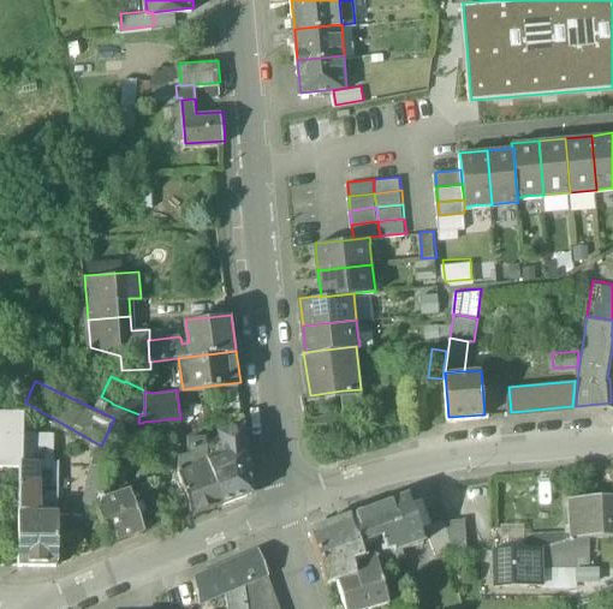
[(361,389),(343,390),(345,412),(346,415),(355,415),(363,413),(361,389)]
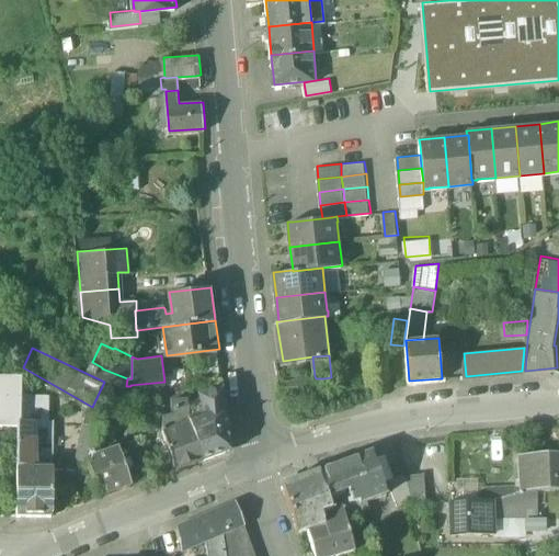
[(0,421),(19,422),(22,422),(22,394),(21,376),(0,375),(0,421)]
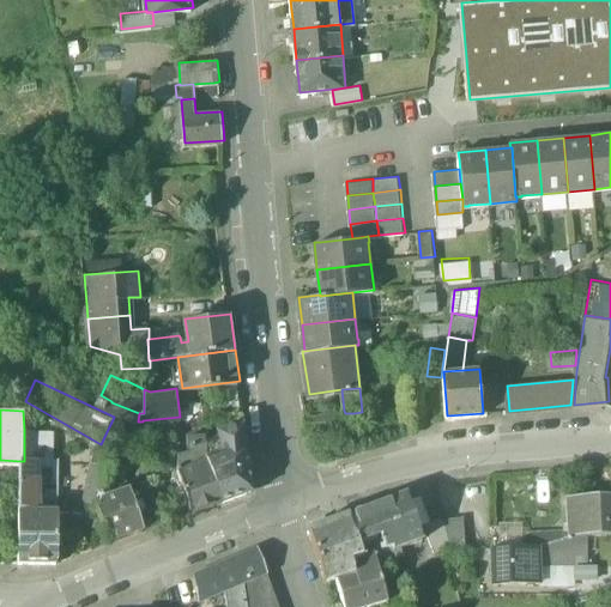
[(344,411),(306,416),(308,431),(356,424),(354,413),(345,413),(344,411)]
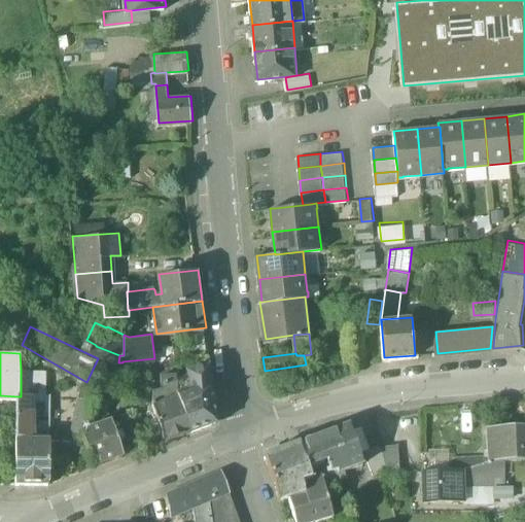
[(210,363),(188,369),(191,383),(185,384),(187,388),(178,391),(179,393),(190,429),(212,421),(217,414),(210,363)]
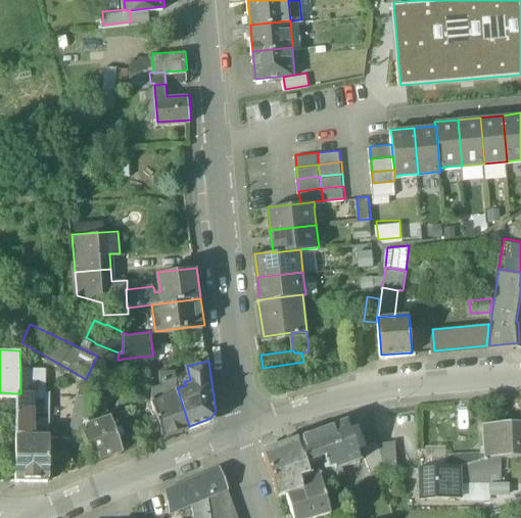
[(45,367),(20,367),(20,393),(35,392),(45,392),(45,367)]
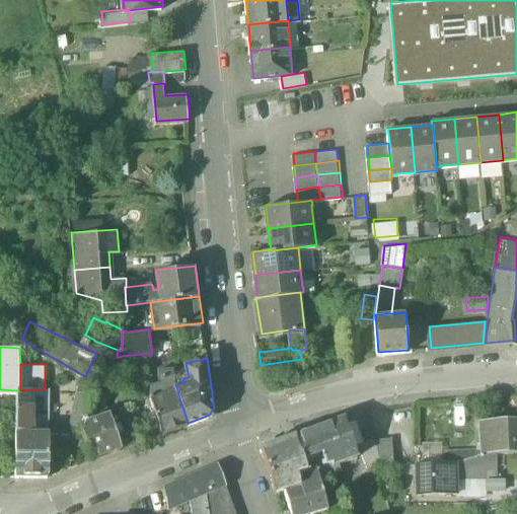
[(174,367),(160,368),(161,385),(163,386),(164,386),(166,390),(176,387),(175,385),(174,382),(174,367)]
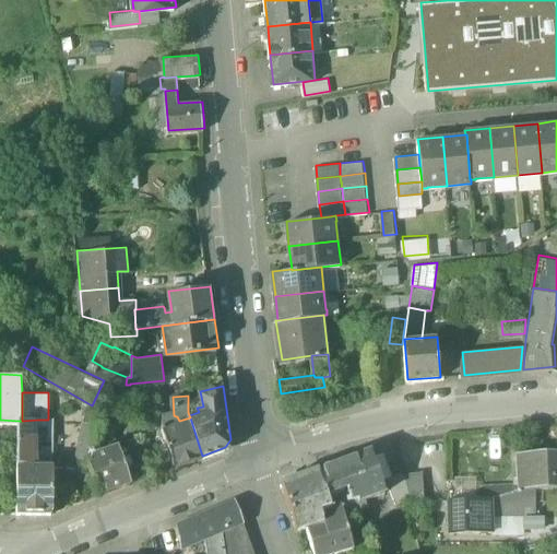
[(179,421),(163,427),(175,466),(202,456),(190,417),(179,421)]
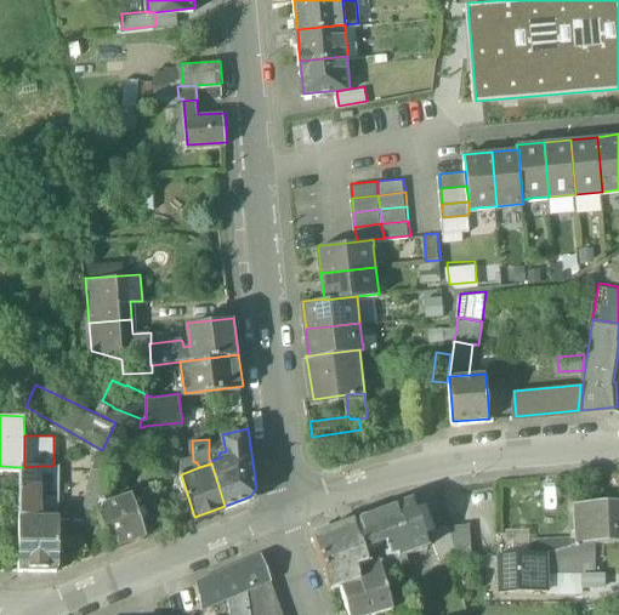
[(24,467),(21,467),(21,567),(58,567),(60,516),(35,516),(35,510),(38,510),(41,507),(41,487),(41,466),(24,467)]
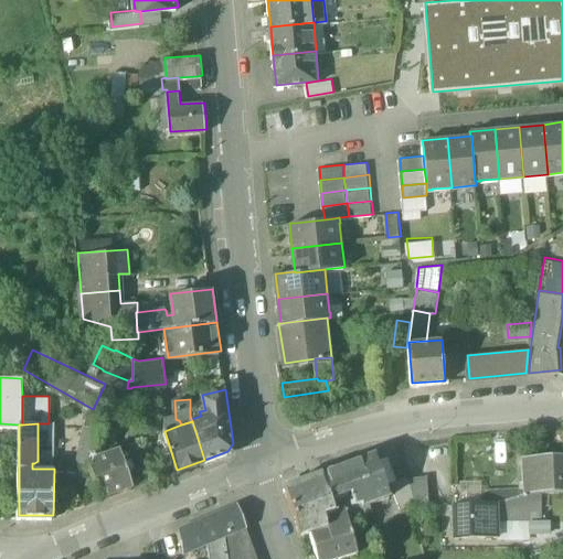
[(49,423),(38,423),(38,442),(49,442),(49,423)]
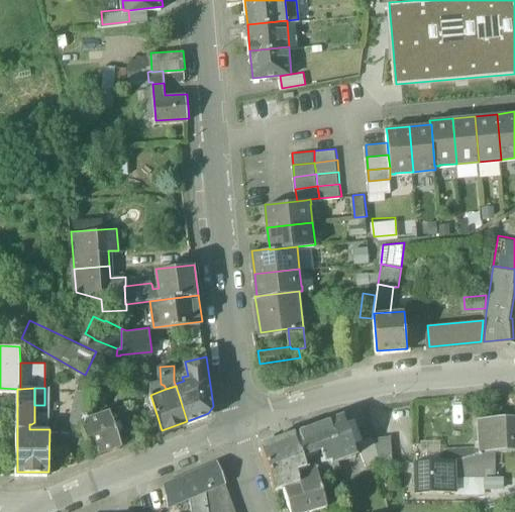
[(79,388),(73,419),(68,418),(63,430),(85,430),(84,428),(87,418),(96,389),(79,388)]
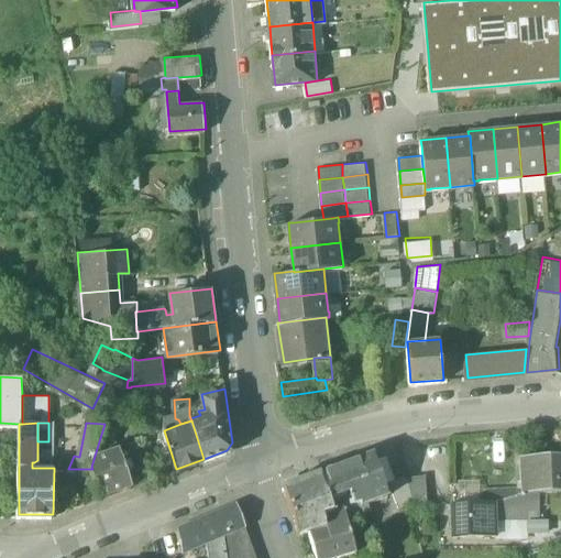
[(120,447),(95,456),(91,467),(92,469),(102,495),(133,484),(120,447)]
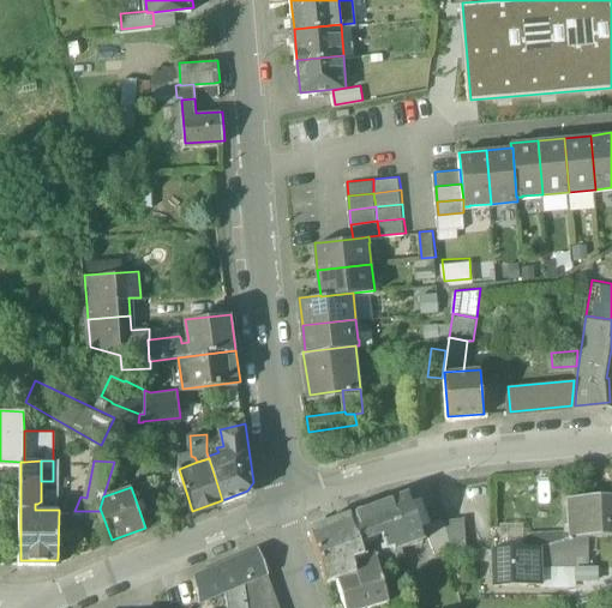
[(408,491),(351,512),(364,552),(376,549),(395,543),(397,554),(399,555),(406,553),(403,545),(425,537),(408,491)]
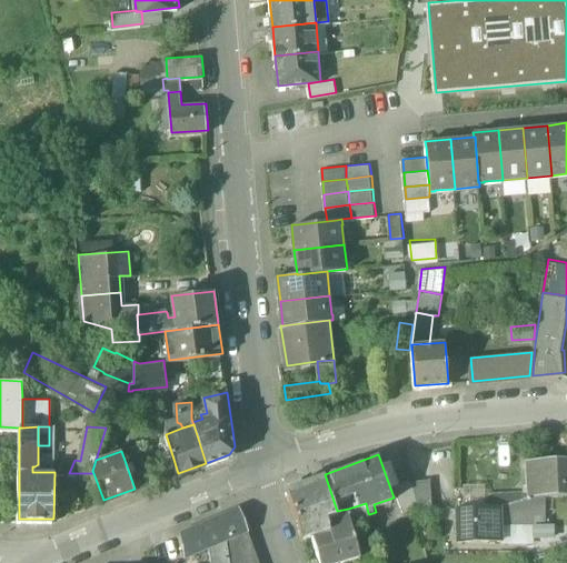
[(529,494),(547,494),(566,493),(566,456),(527,459),(529,489),(529,494)]
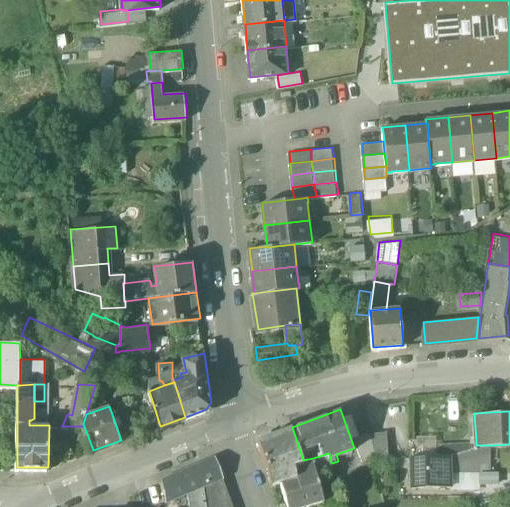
[(292,427),(260,438),(260,441),(273,482),(282,479),(297,475),(294,463),(303,460),(292,427)]
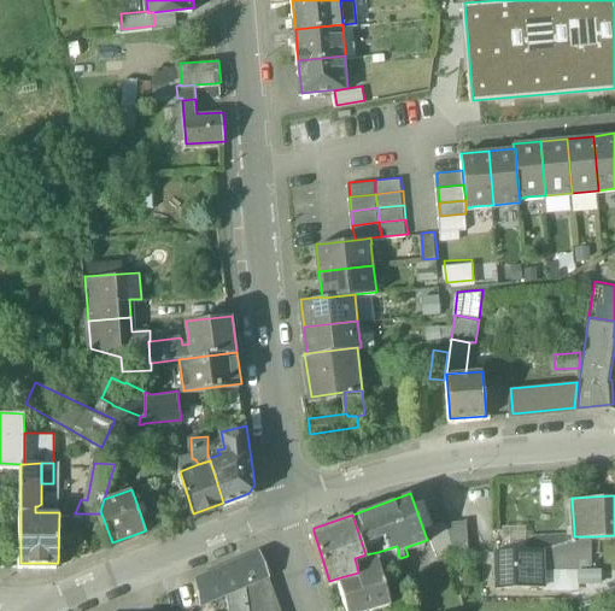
[(468,517),(447,520),(454,546),(455,552),(470,550),(468,517)]
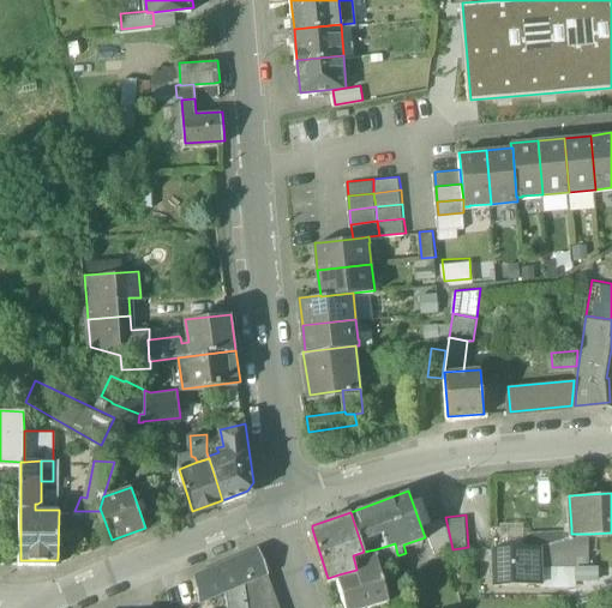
[(445,517),(427,524),(437,549),(451,543),(445,517)]
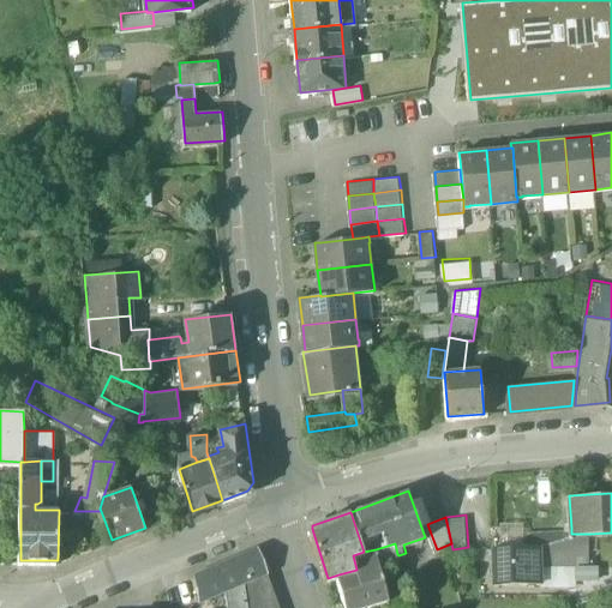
[(571,528),(526,530),(526,546),(541,546),(543,546),(541,543),(559,539),(571,535),(571,534),(571,528)]
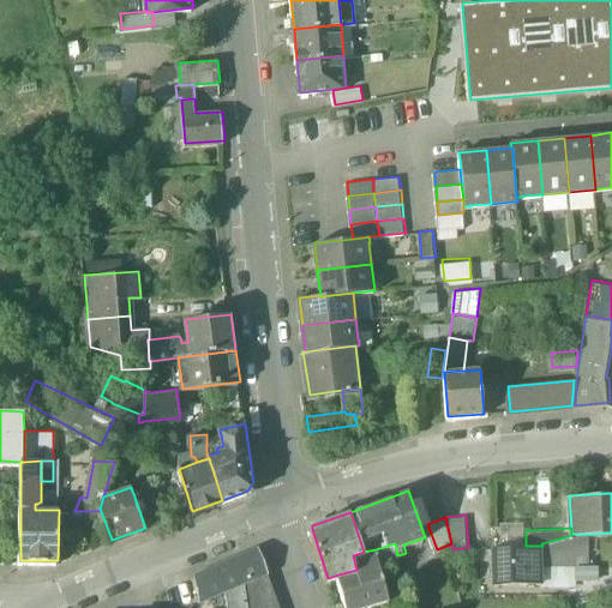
[(591,534),(571,534),(571,535),(571,564),(591,564),(591,534)]
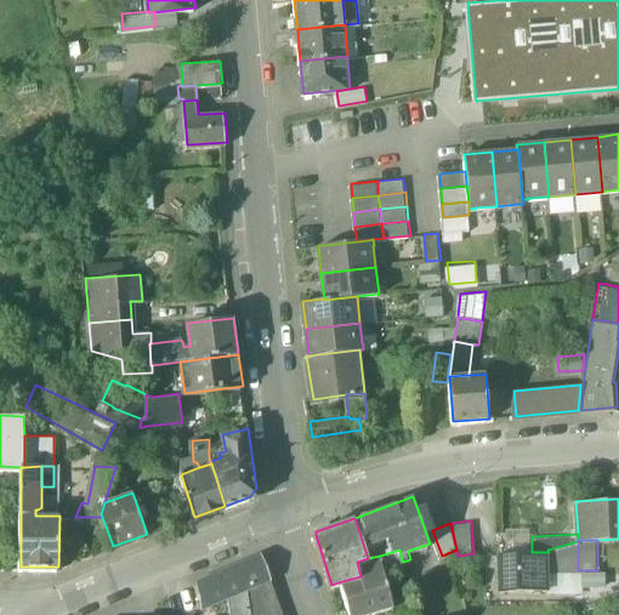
[(566,551),(549,552),(547,552),(547,568),(550,568),(550,569),(550,570),(578,570),(578,541),(566,545),(566,551)]
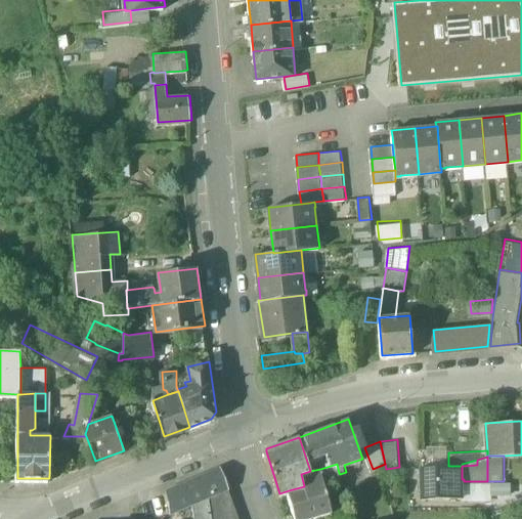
[(337,464),(320,469),(322,477),(339,473),(337,464)]
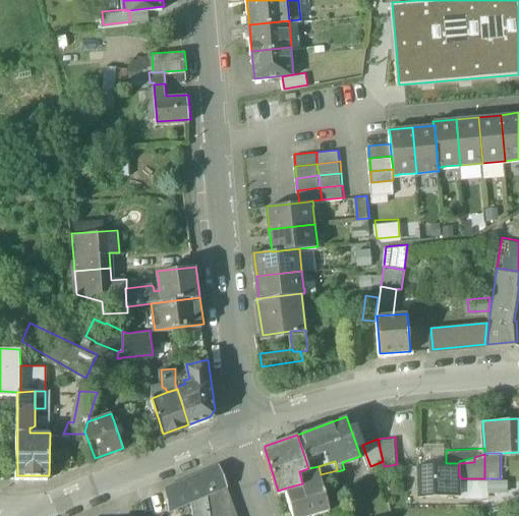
[(221,463),(167,486),(171,508),(193,498),(209,492),(228,482),(221,463)]
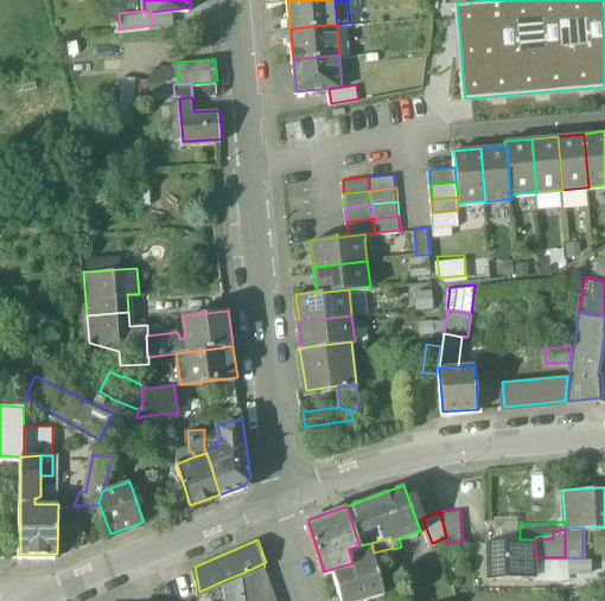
[(520,539),(489,541),(490,574),(537,574),(537,557),(537,556),(537,555),(535,555),(535,539),(520,539)]
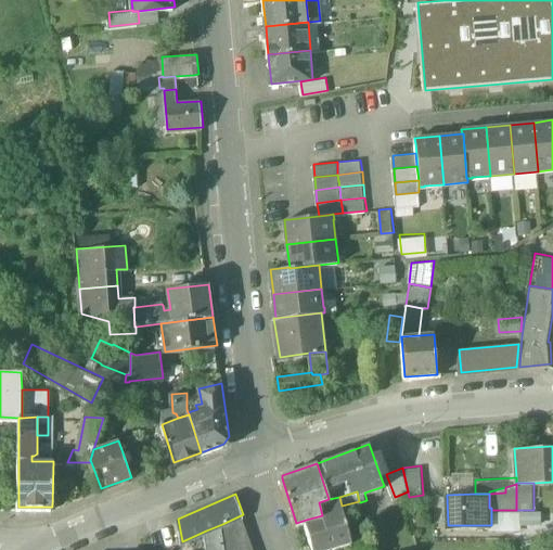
[(329,499),(319,502),(322,515),(306,520),(313,549),(321,549),(351,541),(342,506),(339,497),(329,499)]
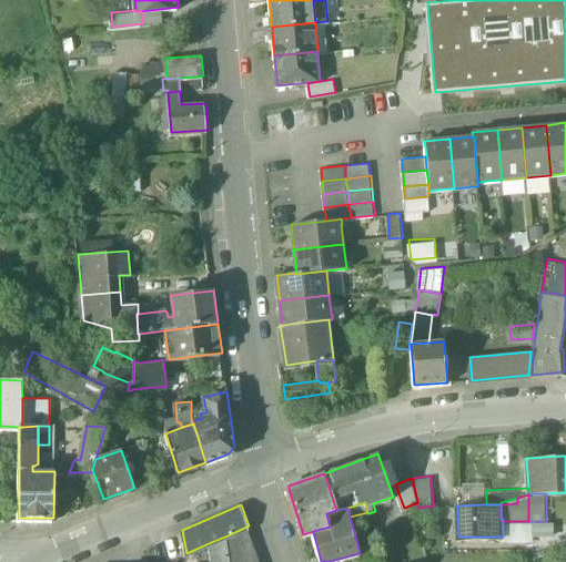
[(261,561),(249,525),(228,535),(231,561),(261,561)]
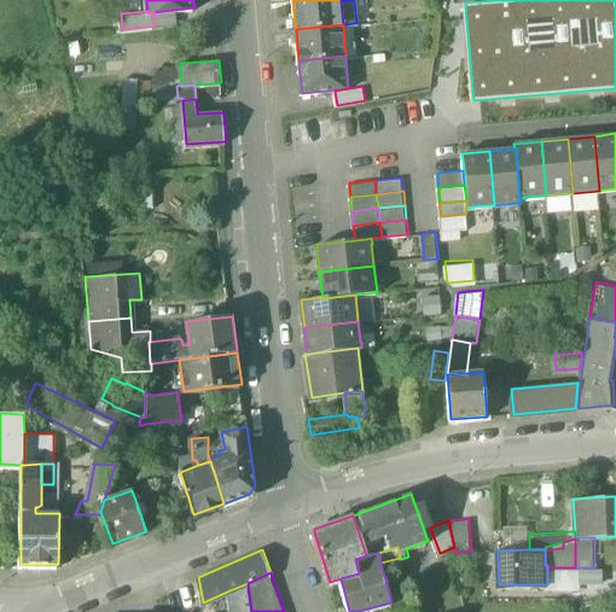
[(251,611),(248,583),(230,590),(232,611),(251,611)]
